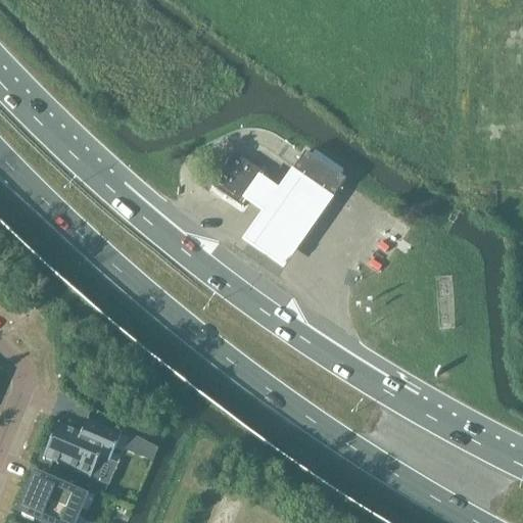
[(299,162),(293,172),(333,199),(339,191),(345,182),(305,154),(299,162)]
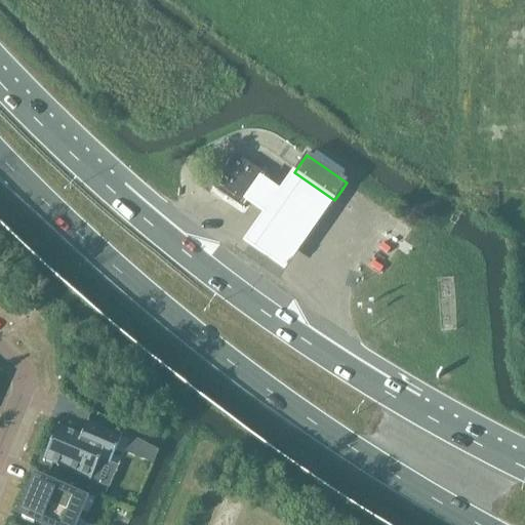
[(235,156),(211,189),(242,209),(265,177),(235,156)]
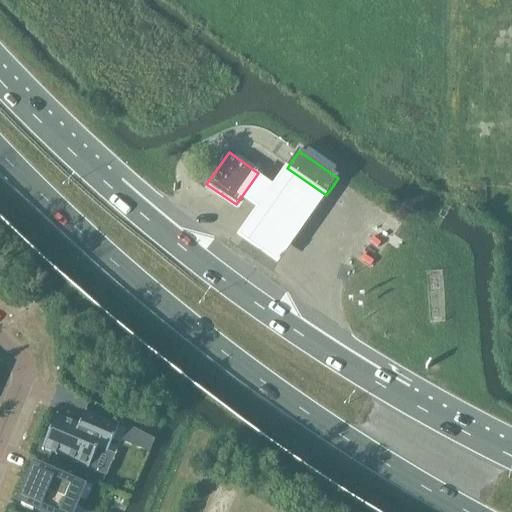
[(284,164),(270,184),(251,171),(236,193),(255,206),(245,220),(235,234),(276,263),(288,245),(302,226),(315,207),(325,192),(284,164)]
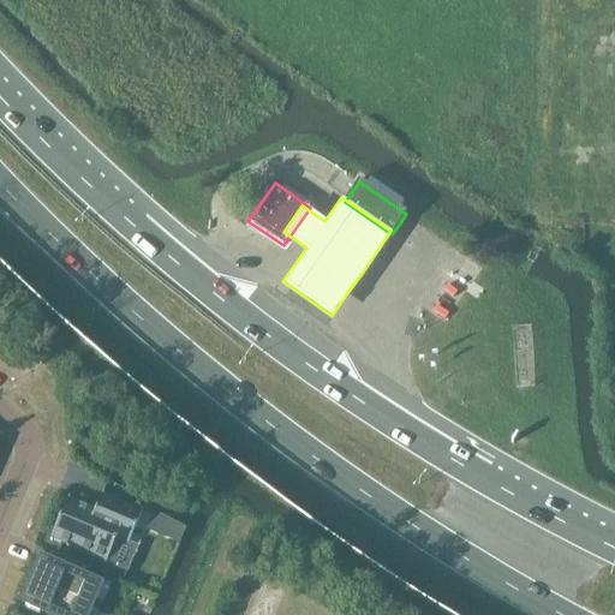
[(530,326),(512,327),(517,387),(535,386),(530,326)]
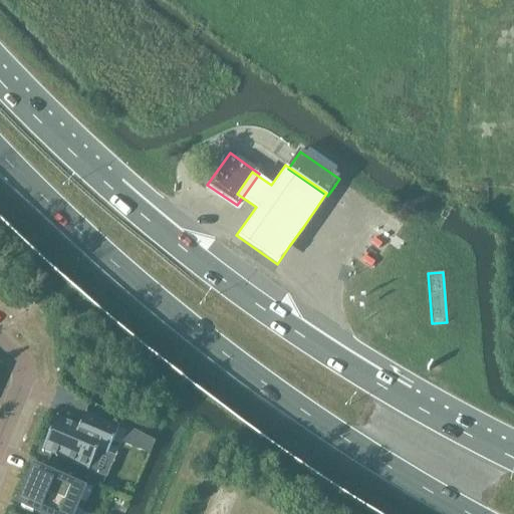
[(56,418),(42,451),(88,471),(97,451),(107,455),(118,429),(84,415),(79,428),(56,418)]
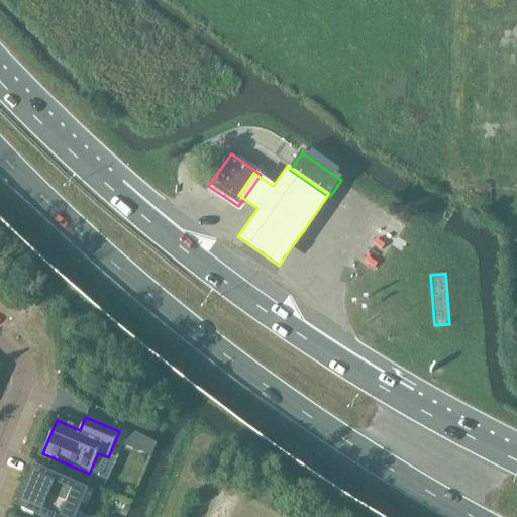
[(21,511),(35,516),(74,516),(84,493),(34,473),(28,487),(30,488),(21,511)]
